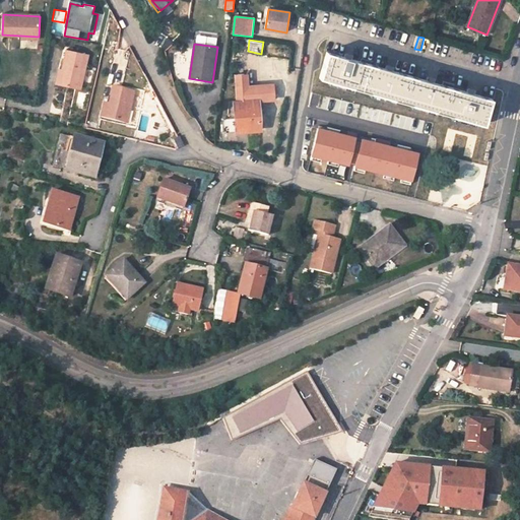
[(87,57),(66,52),(62,70),(62,71),(64,72),(61,85),(80,89),(87,57)]
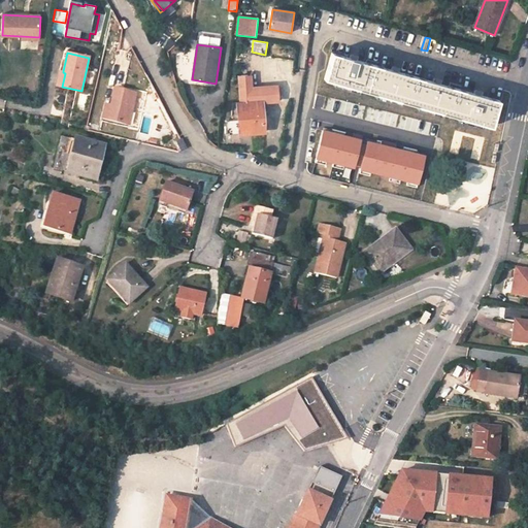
[(353,59),(332,53),(325,79),(492,127),(493,123),(495,124),(496,122),(500,123),(502,117),(495,114),(499,100),(481,95),(438,84),(395,70),(353,59)]
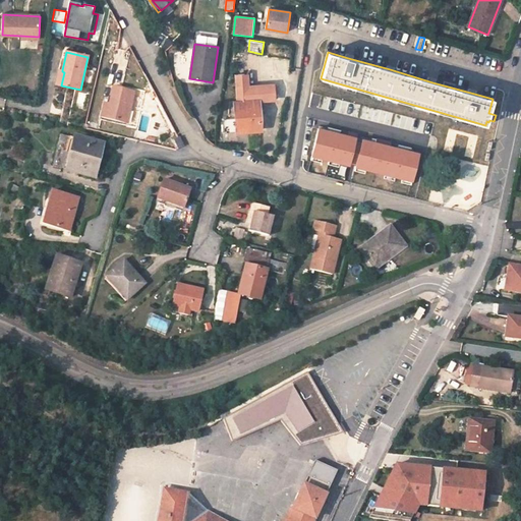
[(56,84),(61,85),(64,72),(62,71),(62,70),(59,70),(56,84)]
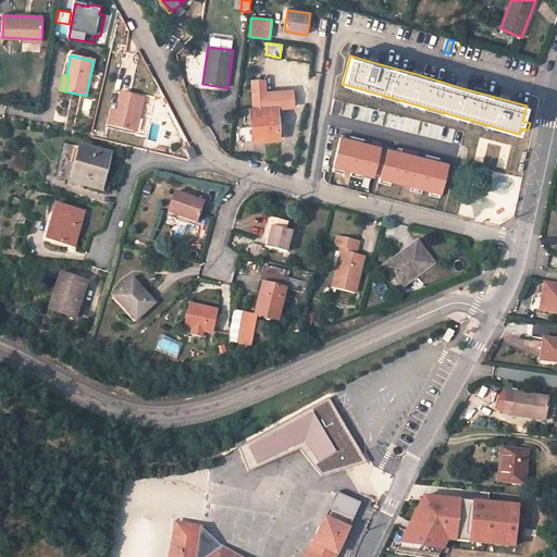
[(251,137),(264,136),(264,140),(277,139),(275,108),(293,107),(292,90),(264,93),(263,79),(251,81),(254,109),(251,110),(252,127),(239,128),(240,143),(251,141),(251,137)]
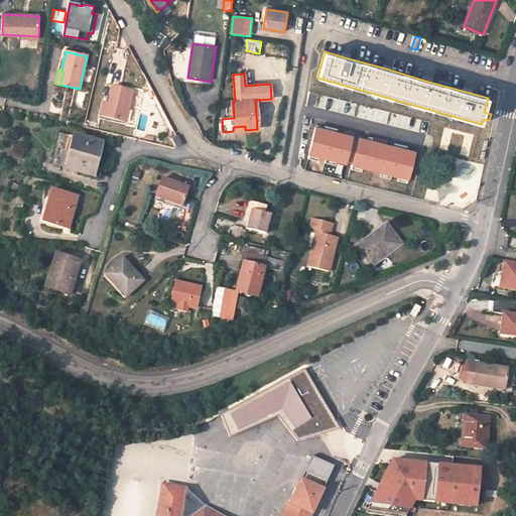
[(130,92),(112,87),(108,105),(105,118),(123,122),(130,92)]
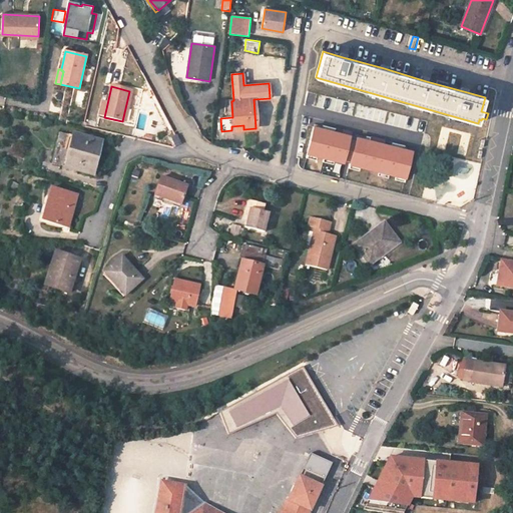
[(107,104),(102,103),(99,116),(104,117),(107,104)]
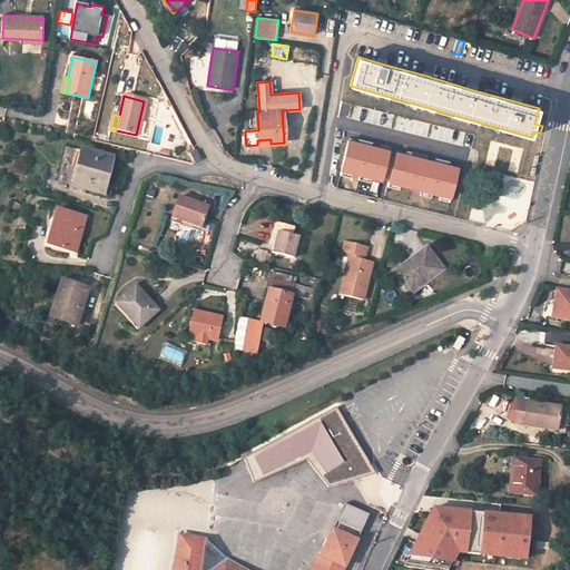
[(460,161),(346,133),(338,166),(383,177),(452,194),(460,161)]
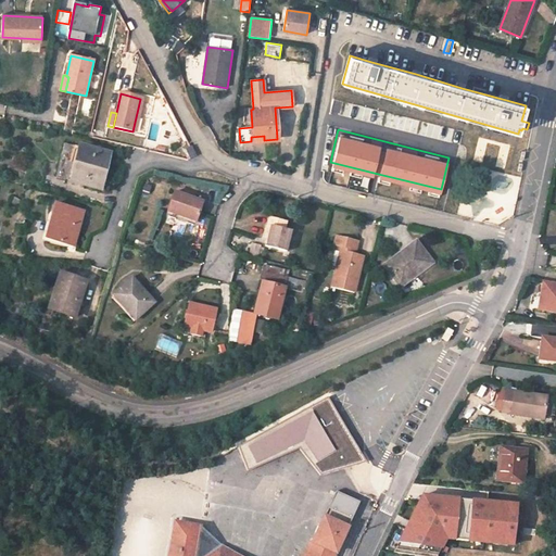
[(65,143),(57,177),(101,188),(109,154),(65,143)]
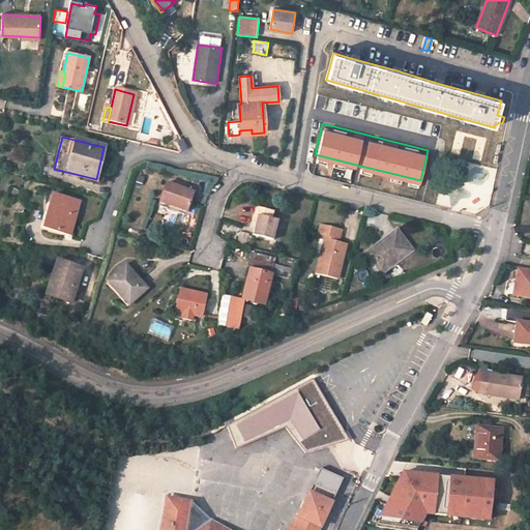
[(187,149),(183,140),(178,143),(182,152),(187,149)]
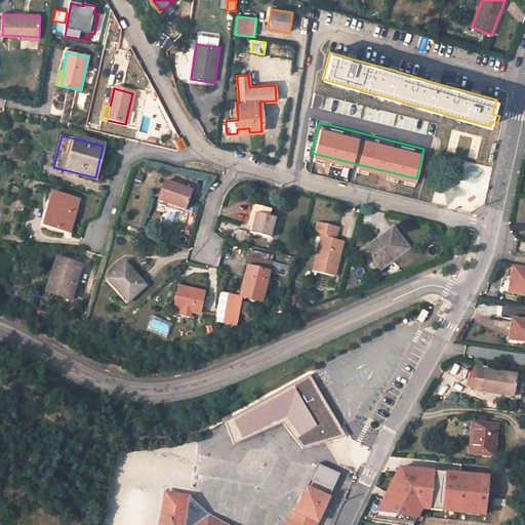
[(137,173),(135,180),(140,183),(144,175),(137,173)]
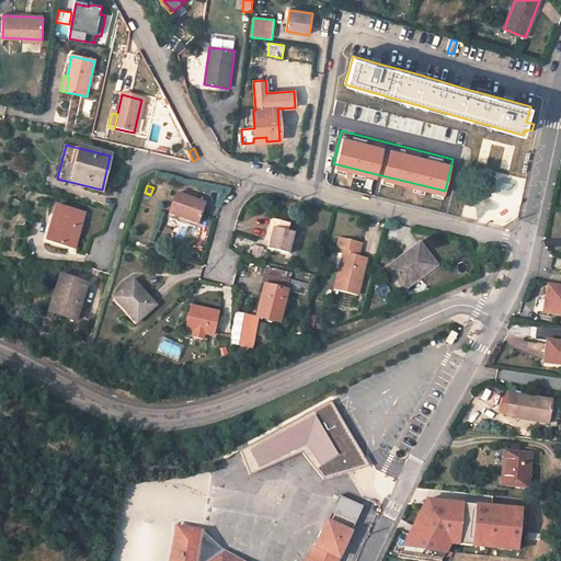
[(176,193),(169,214),(198,224),(206,204),(176,193)]
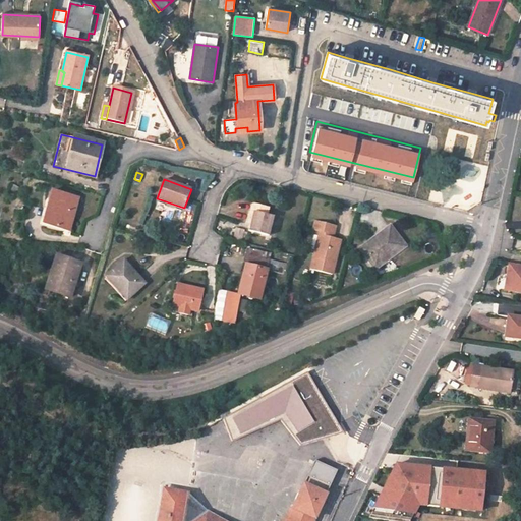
[(10,191),(14,193),(17,195),(20,190),(13,186),(10,191)]
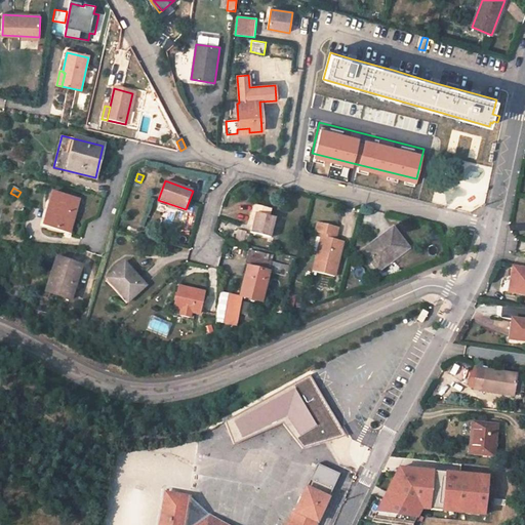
[(43,225),(70,232),(79,200),(52,193),(43,225)]
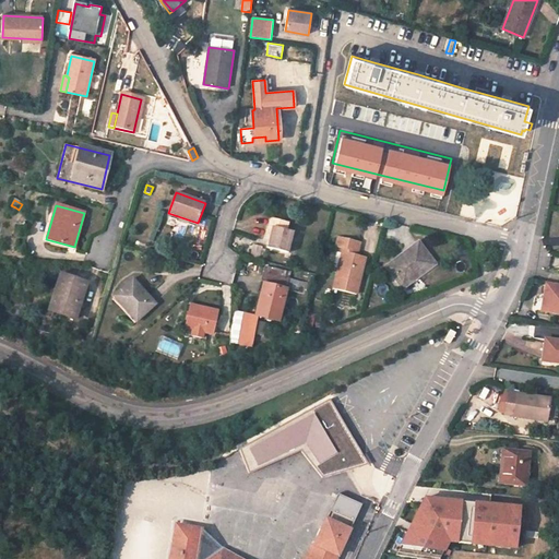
[(289,223),(271,218),(265,237),(271,238),(269,248),(288,253),(294,233),(287,230),(289,223)]
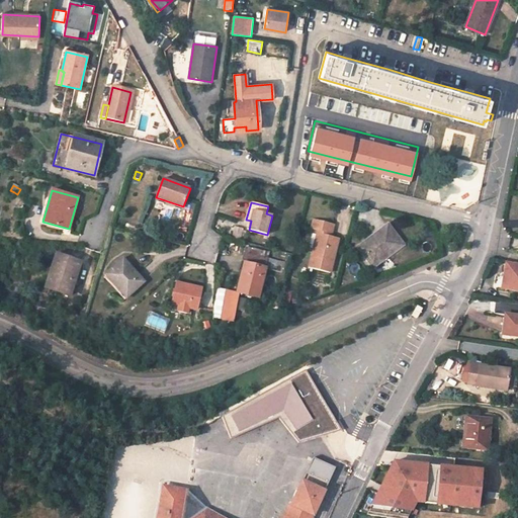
[(327,233),(333,234),(335,225),(314,220),(311,229),(319,231),(310,268),(330,273),(339,239),(332,237),(327,236),(327,233)]
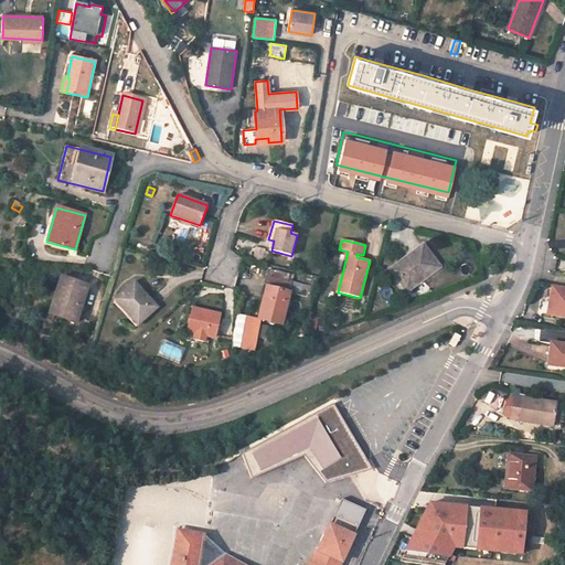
[(390,269),(407,292),(439,268),(423,245),(390,269)]
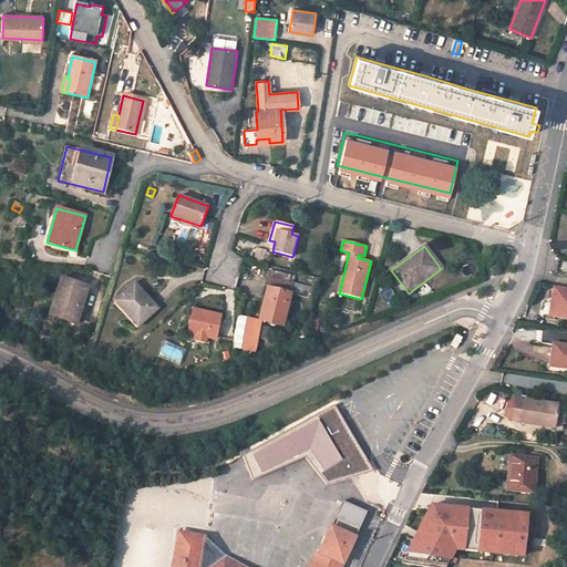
[(266,250),(257,248),(254,260),(263,263),(266,250)]
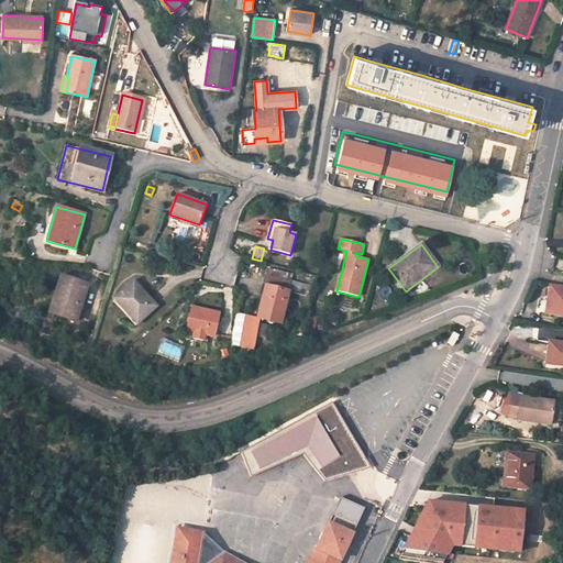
[(282,323),(285,309),(289,291),(291,283),(267,277),(257,318),(282,323)]
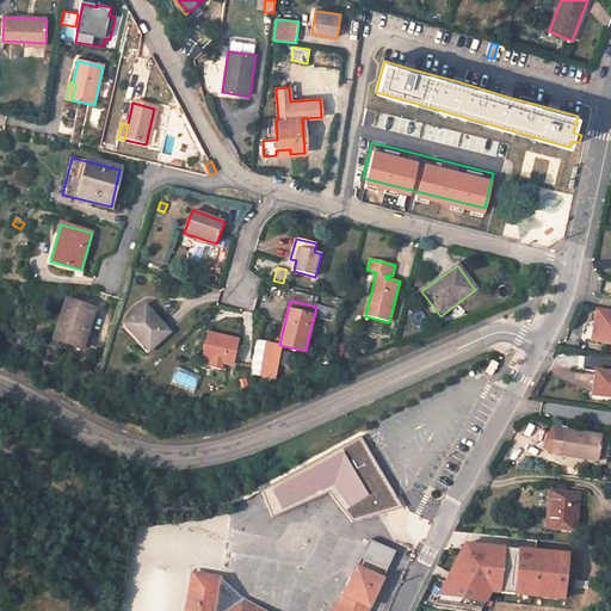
[(57,340),(81,349),(94,310),(71,302),(57,340)]
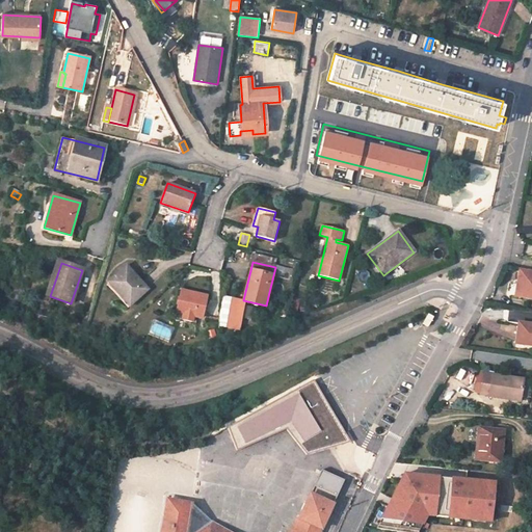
[(126,266),(108,283),(130,307),(148,290),(126,266)]
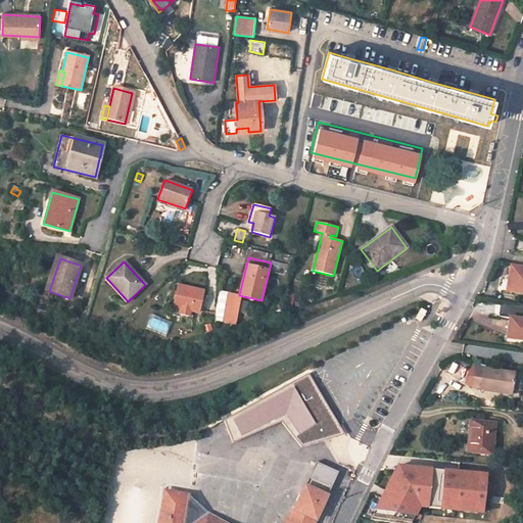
[(522,280),(522,268),(511,266),(510,275),(515,276),(514,279),(522,280)]
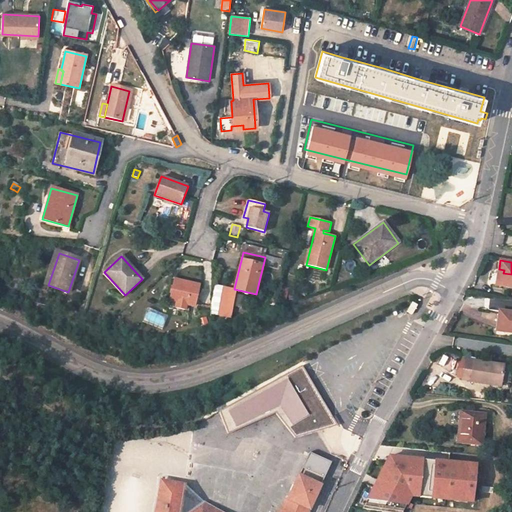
[(263,265),(259,281),(266,283),(269,267),(263,265)]
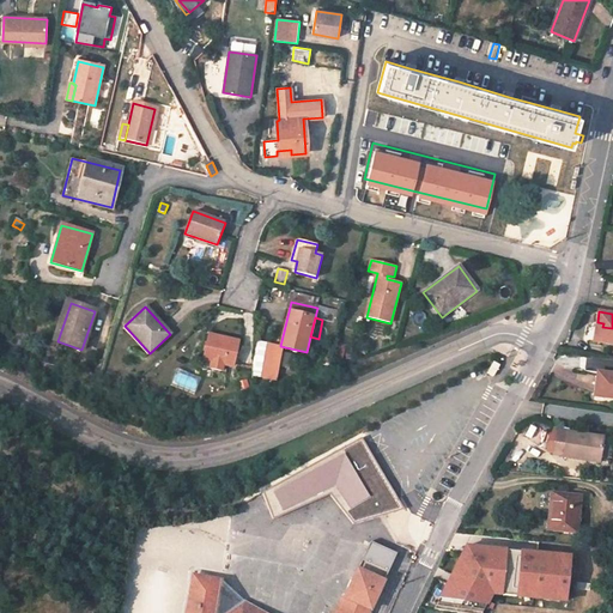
[(612,328),(602,327),(600,343),(612,344),(612,328)]
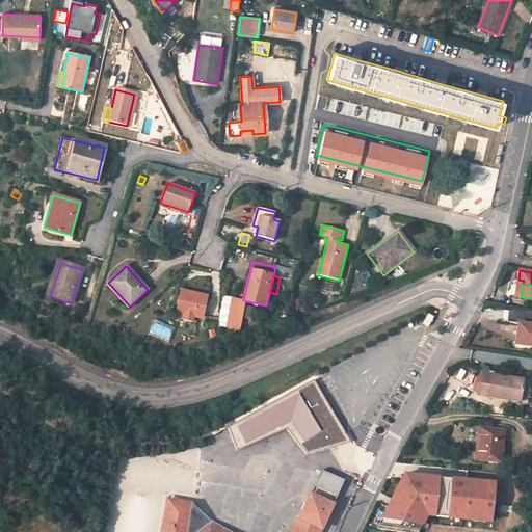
[(182,291),(177,313),(202,318),(207,296),(182,291)]
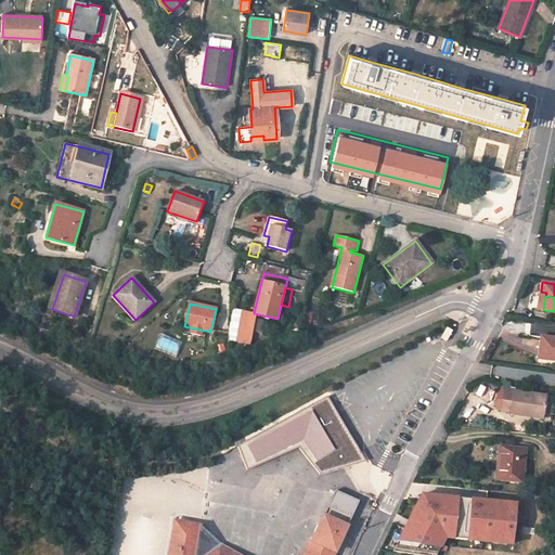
[(446,341),(452,331),(447,327),(440,338),(446,341)]
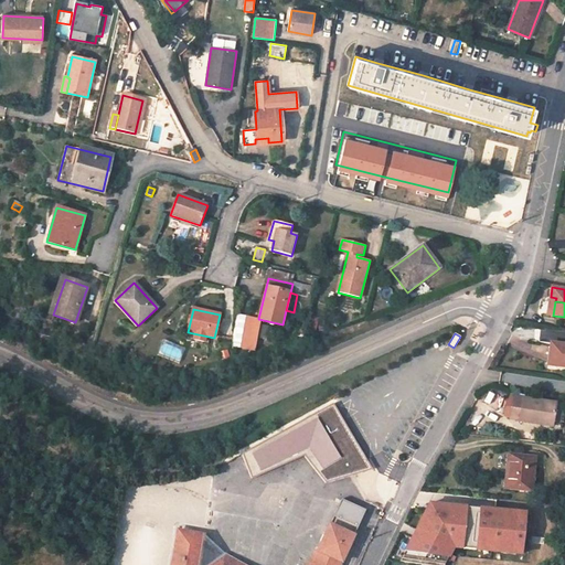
[(179,362),(184,350),(163,342),(159,353),(179,362)]
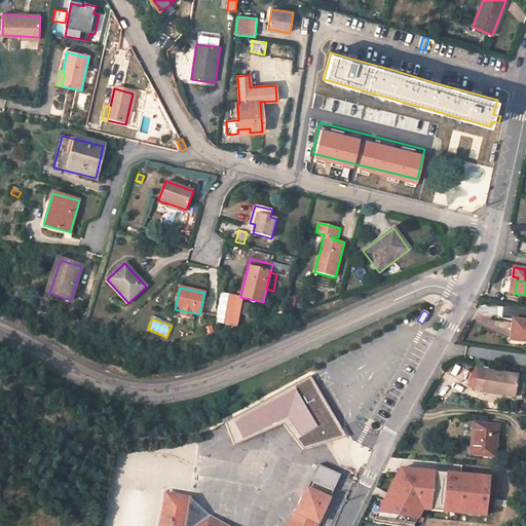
[(511,340),(525,341),(525,321),(514,320),(511,340)]
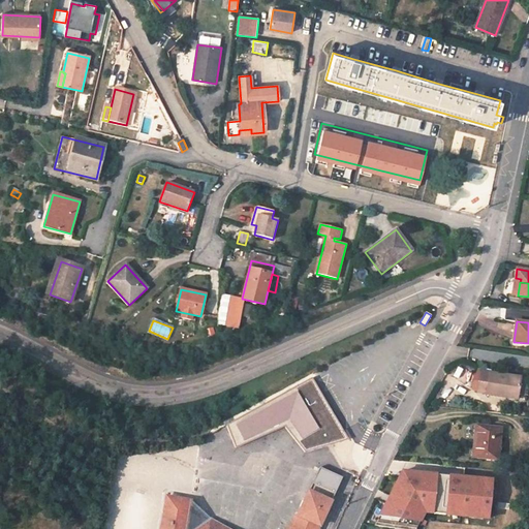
[(521,378),(481,372),(478,392),(487,394),(487,395),(518,400),(521,378)]
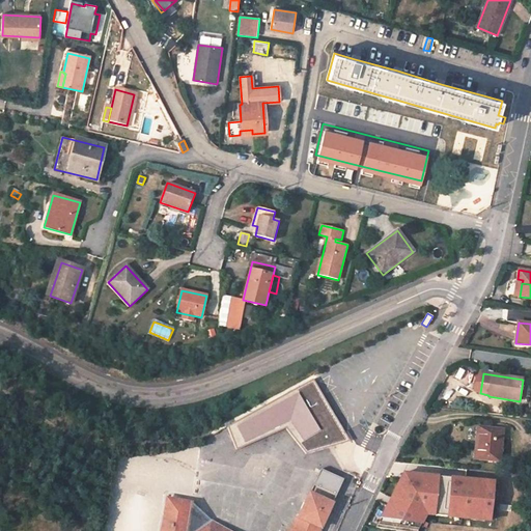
[(312,380),(236,422),(245,443),(292,420),(303,441),(318,430),(325,441),(345,435),(312,380)]
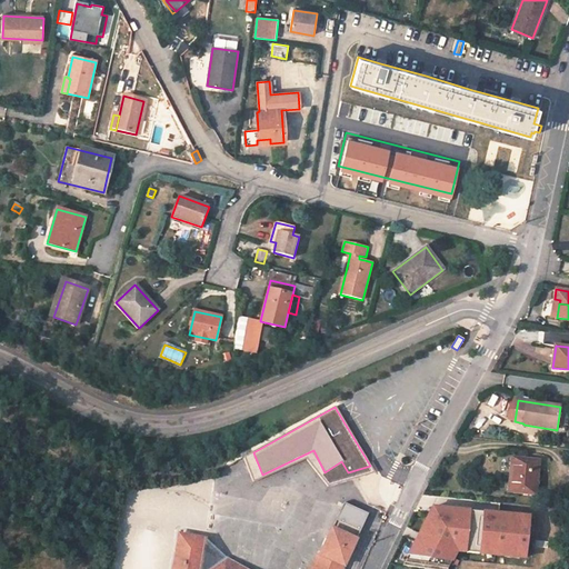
[(262,475),(253,452),(243,457),(253,482),(306,459),(328,487),(352,480),(375,473),(370,466),(348,472),(341,461),(325,472),(313,450),(262,475)]
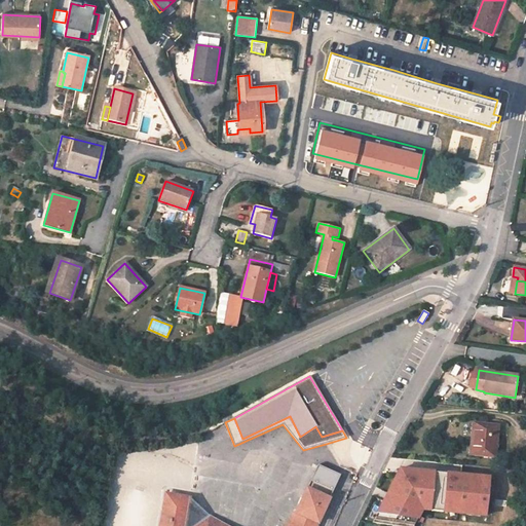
[(470,455),(495,458),(499,425),(473,422),(470,455)]
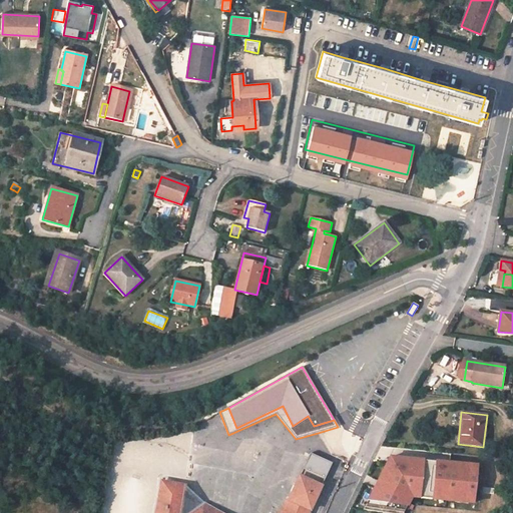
[(180,512),(185,486),(162,482),(156,512),(308,512),(331,464),(310,453),(282,512),(180,512)]
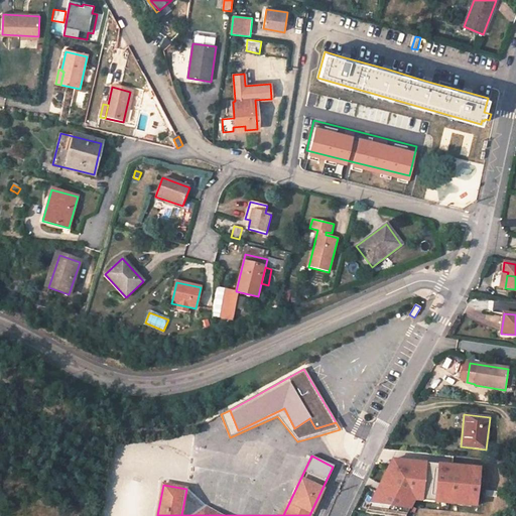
[(413,502),(474,507),(477,468),(390,460),(367,504),(407,510),(413,502)]
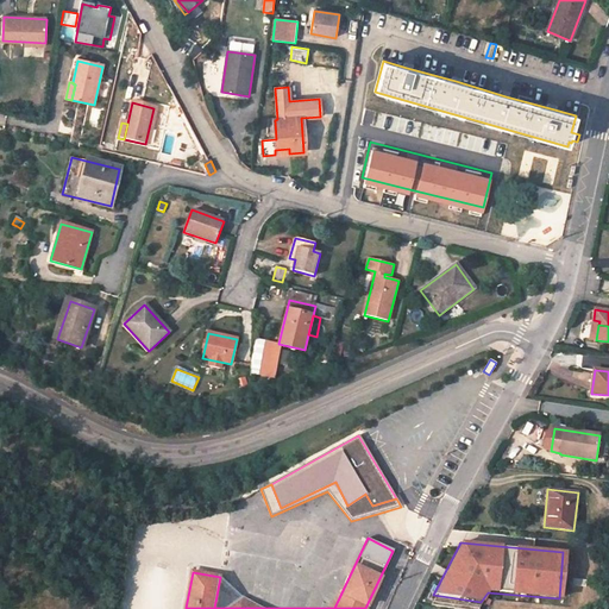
[(214,608),(263,608),(243,597),(220,577),(214,608)]
